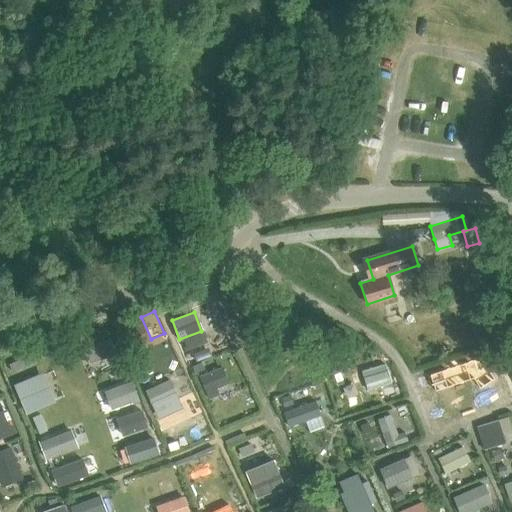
[(144,324),(115,335),(121,350),(150,340),(144,324)]
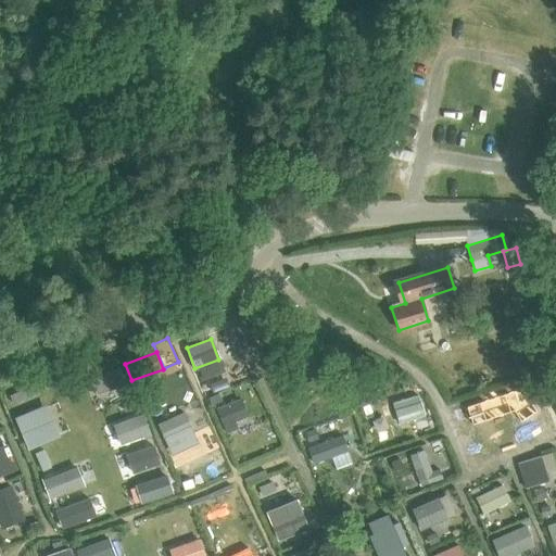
[(113,353),(85,365),(98,395),(125,384),(113,353)]
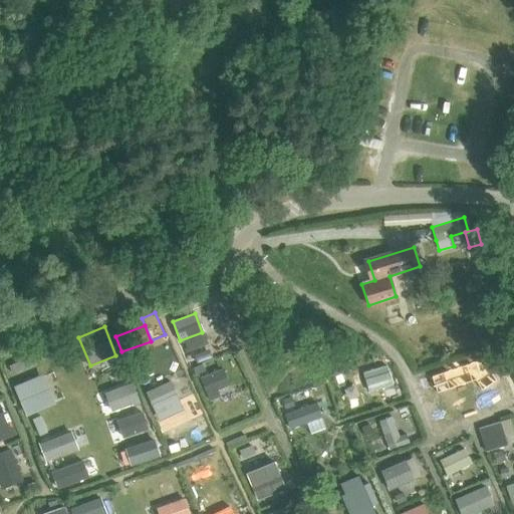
[(202,365),(191,369),(194,376),(204,371),(202,365)]
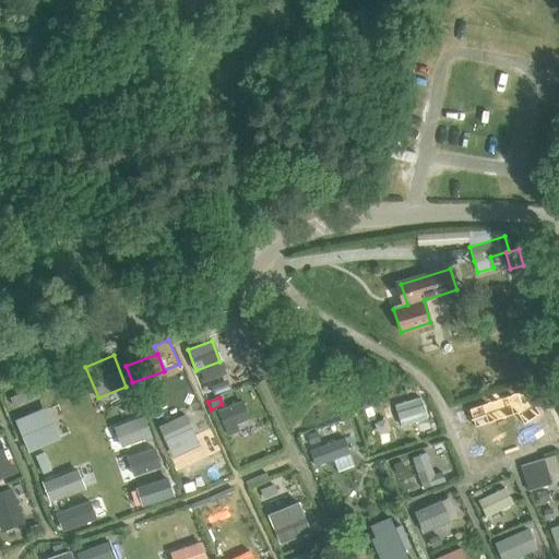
[(401,426),(426,418),(419,399),(395,405),(401,426)]
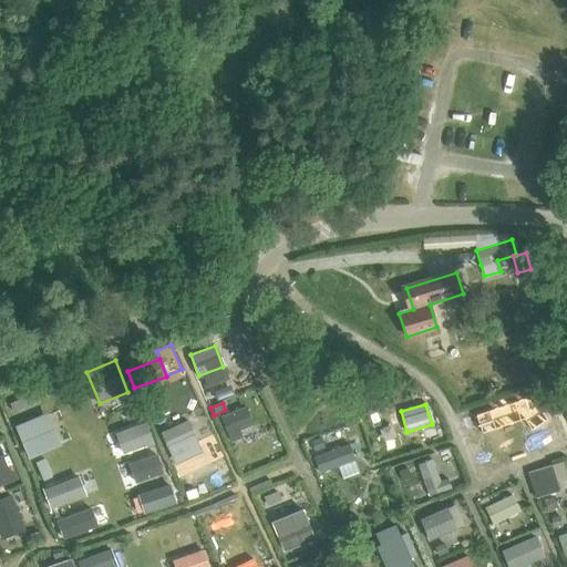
[(238,430),(250,424),(244,409),(220,418),(230,441),(240,436),(238,430)]
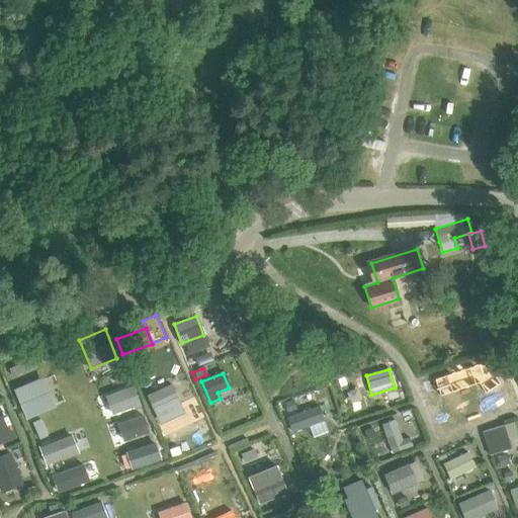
[(44,376),(14,389),(27,420),(57,408),(44,376)]
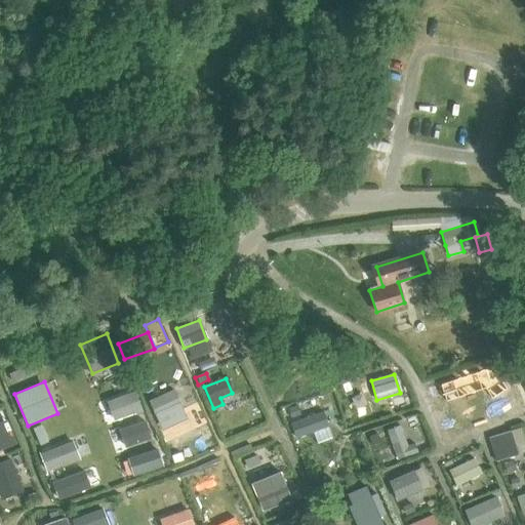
[(342,410),(363,404),(357,384),(336,389),(342,410)]
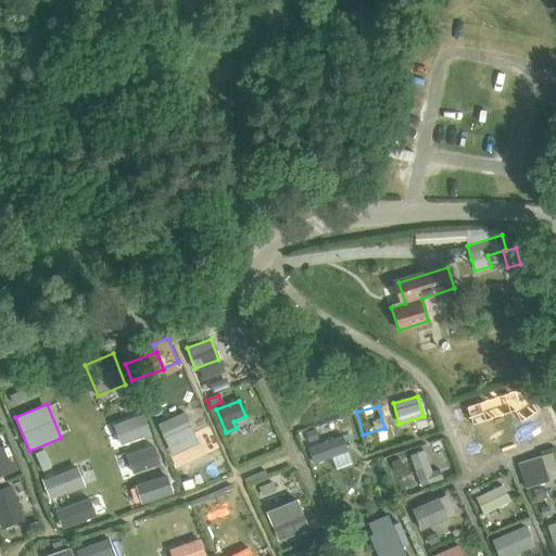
[(165,441),(190,429),(182,414),(158,425),(165,441)]
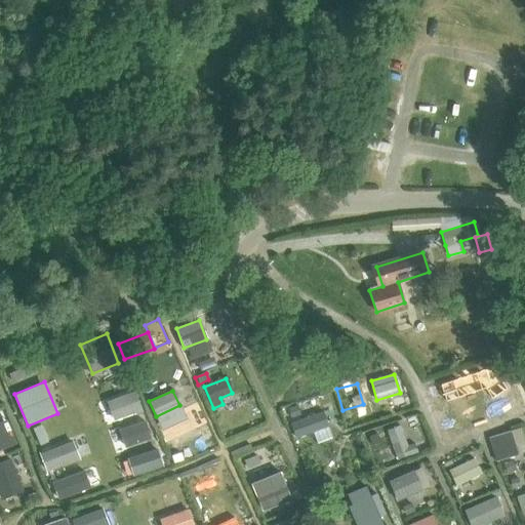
[(135,414),(143,412),(134,392),(107,402),(114,419),(134,411),(135,414)]
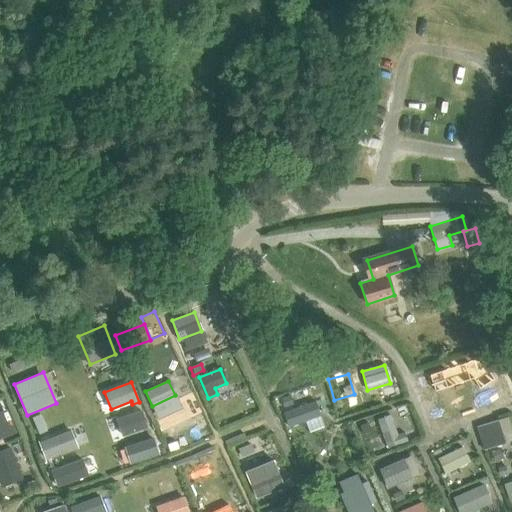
[(290,396),(281,400),(284,407),(293,404),(290,396)]
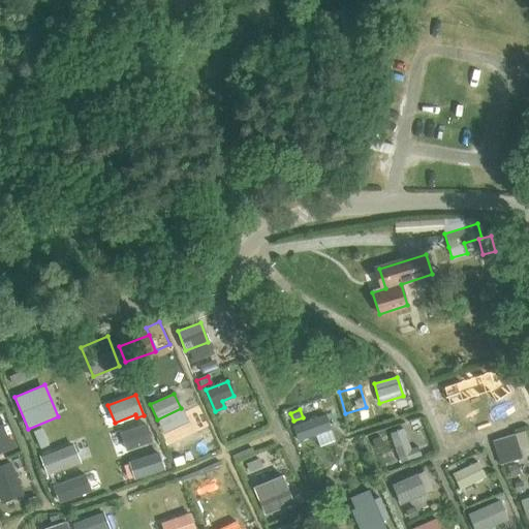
[(298,440),(329,430),(324,416),(292,427),(298,440)]
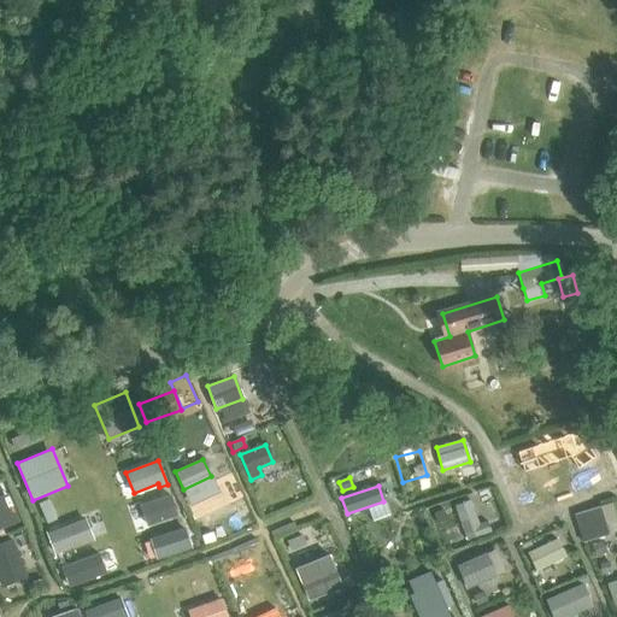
[(192,505),(205,534),(238,519),(225,491),(192,505)]
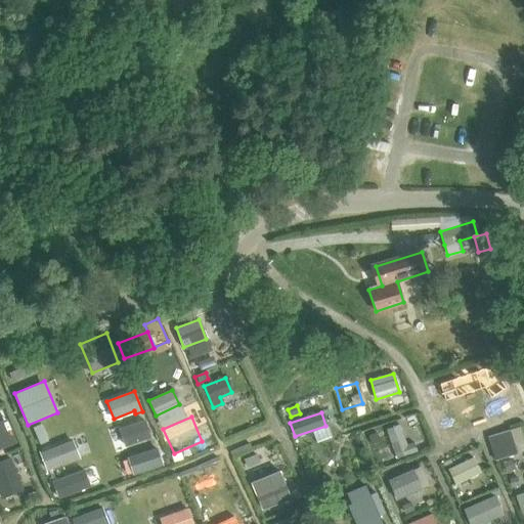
[(125,445),(149,437),(144,421),(119,429),(125,445)]
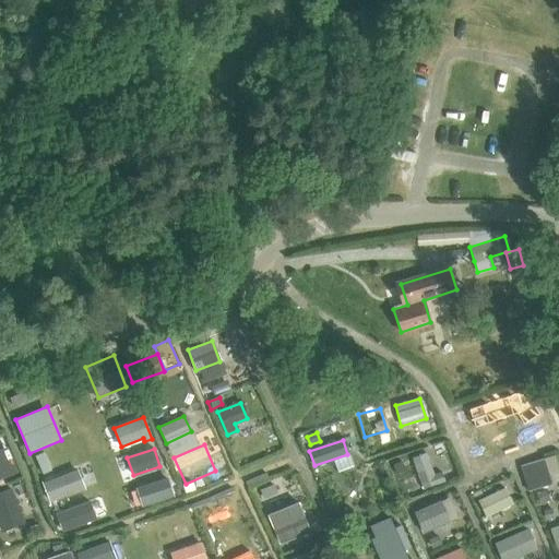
[(1,450),(0,450),(0,478),(16,472),(12,463),(8,465),(1,450)]
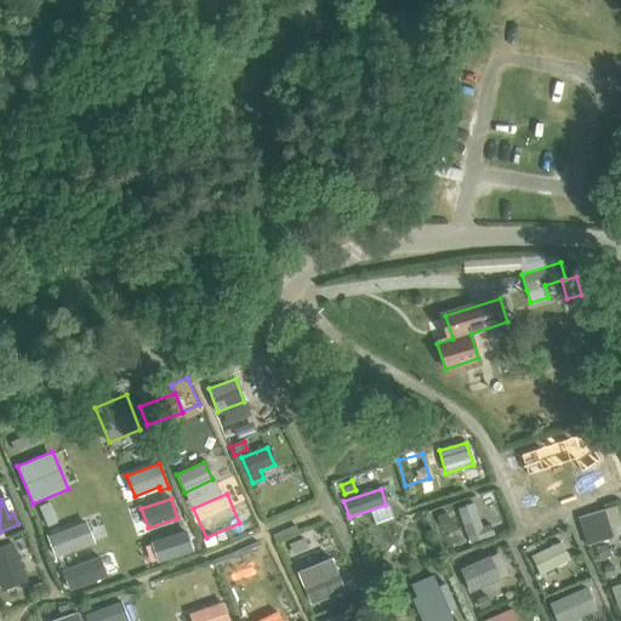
[(46,502),(36,507),(46,527),(55,523),(46,502)]
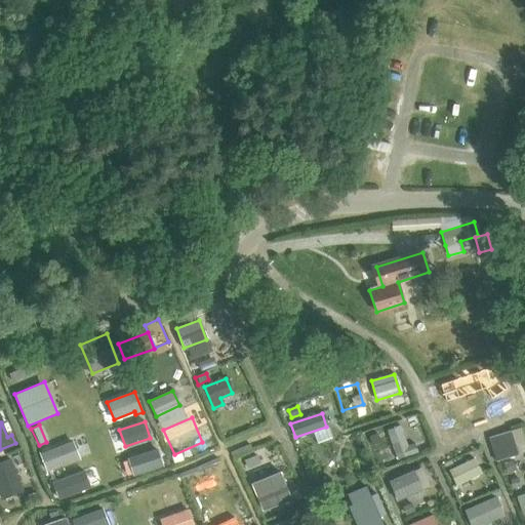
[(414,444),(406,447),(399,427),(387,431),(397,459),(417,452),(414,444)]
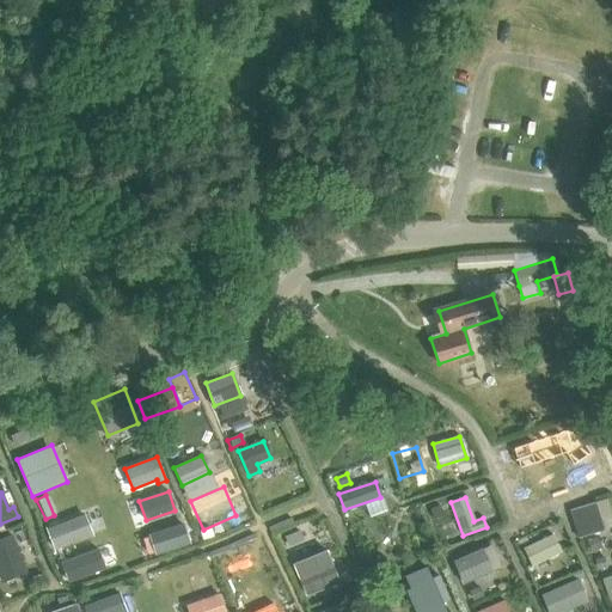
[(577,538),(604,531),(594,502),(569,509),(577,538)]
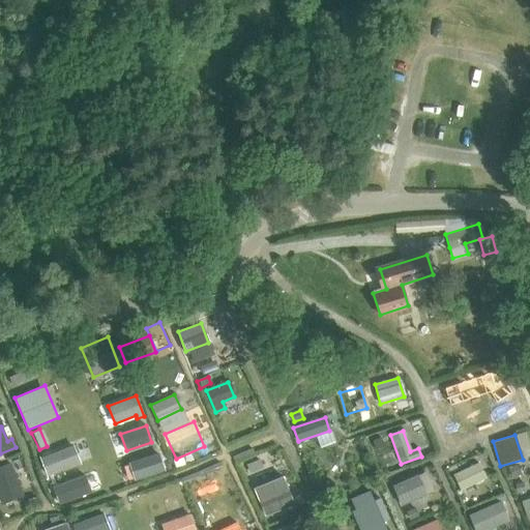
[(380,438),(373,441),(376,450),(384,446),(380,438)]
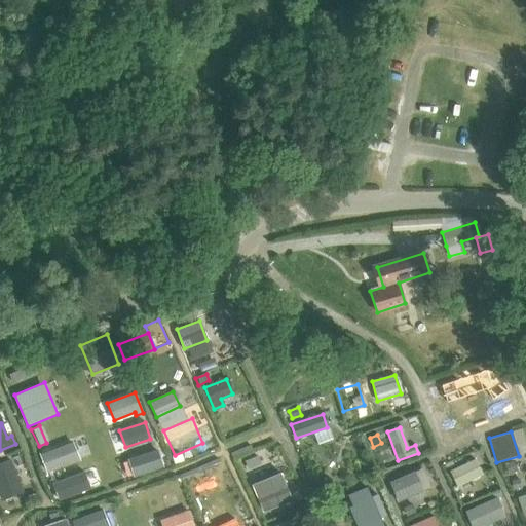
[(47,471),(78,459),(72,443),(41,454),(47,471)]
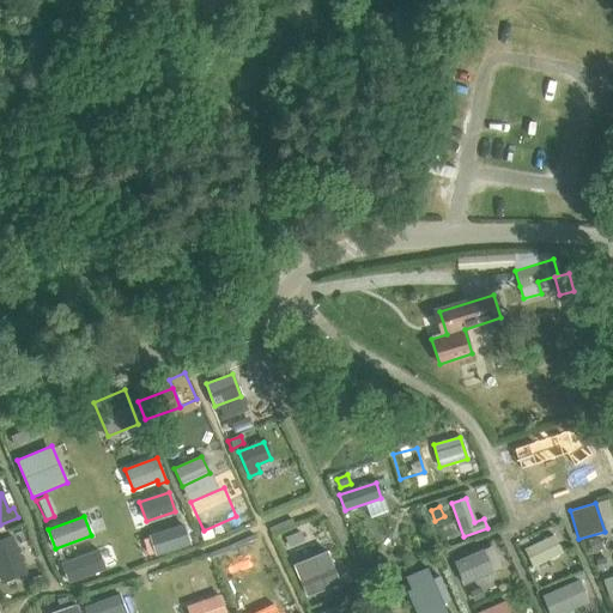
[(189,544),(182,523),(150,535),(157,556),(189,544)]
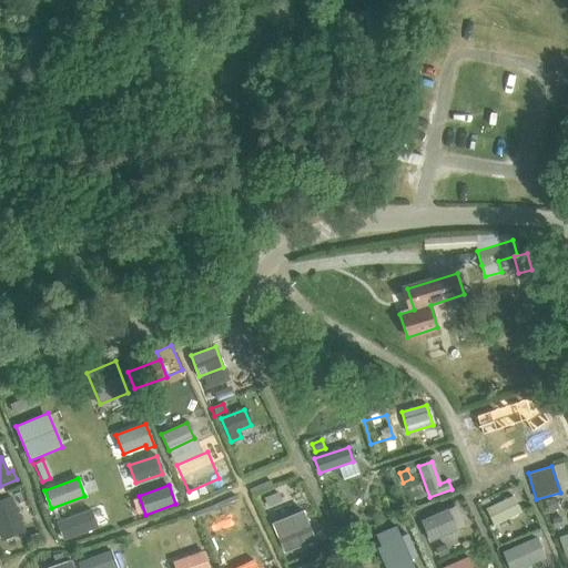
[(276,493),(263,498),(267,507),(280,501),(276,493)]
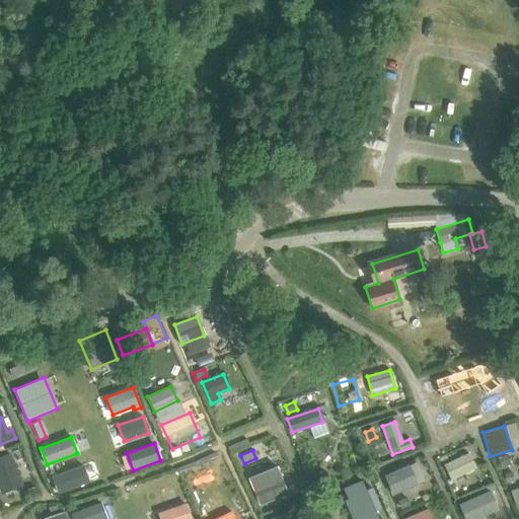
[(9,454),(0,457),(0,489),(1,492),(21,485),(9,454)]
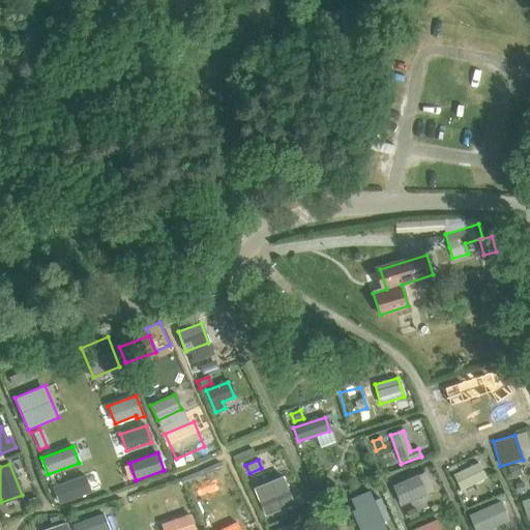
[(460,490),(486,477),(478,464),(453,475),(460,490)]
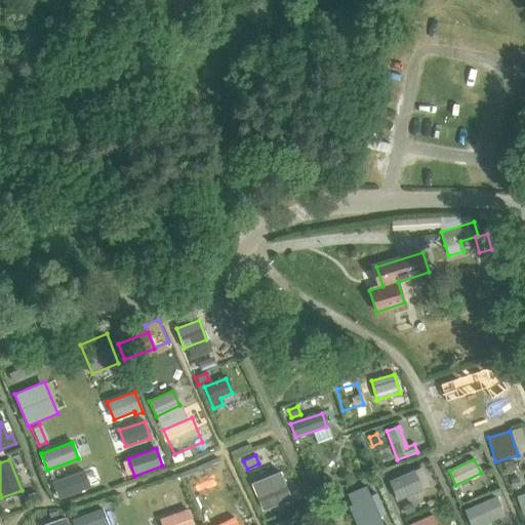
[(514,461),(505,465),(508,474),(516,471),(514,461)]
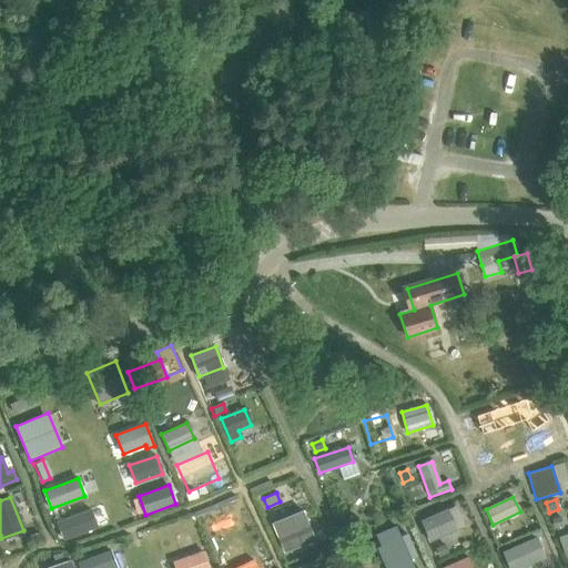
[(63,539),(97,526),(90,509),(57,523),(63,539)]
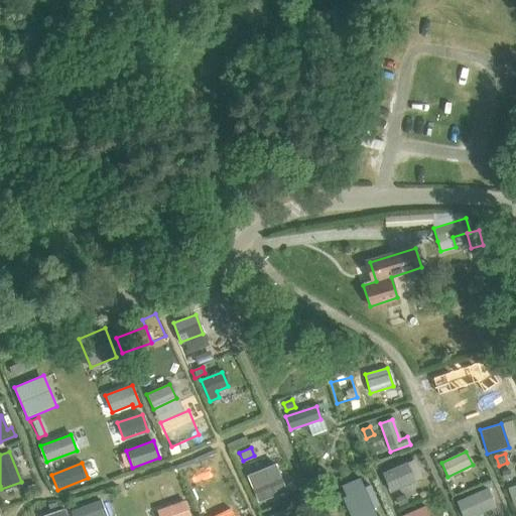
[(390,491),(413,481),(405,463),(383,473),(390,491)]
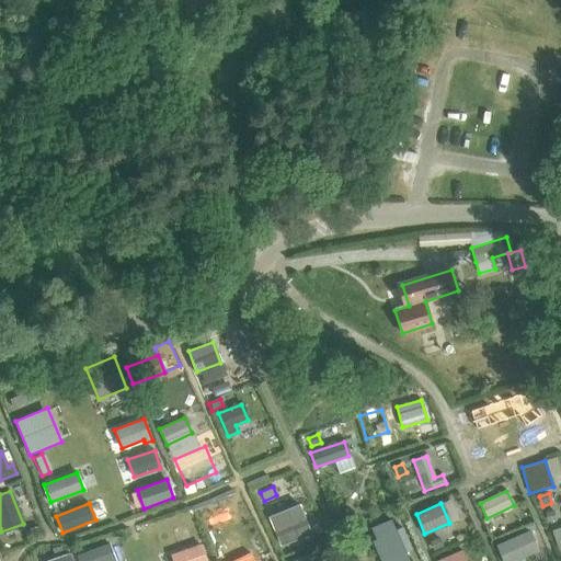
[(554,511),(546,514),(548,523),(557,519),(554,511)]
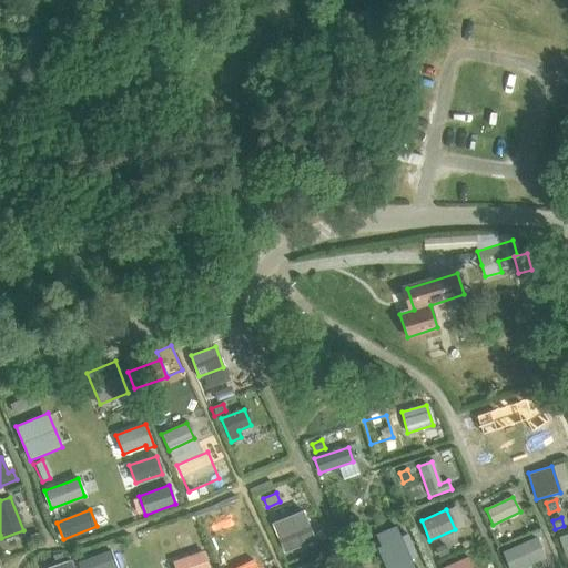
[(284,551),(314,539),(307,521),(277,534),(284,551)]
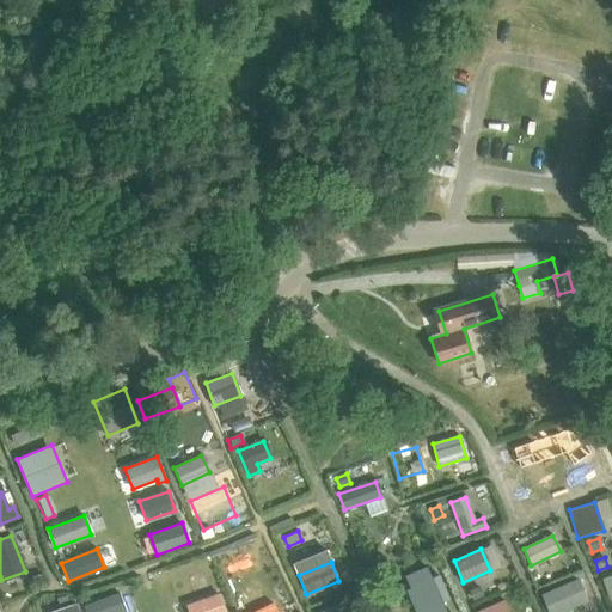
[(43,575),(34,577),(37,588),(46,585),(43,575)]
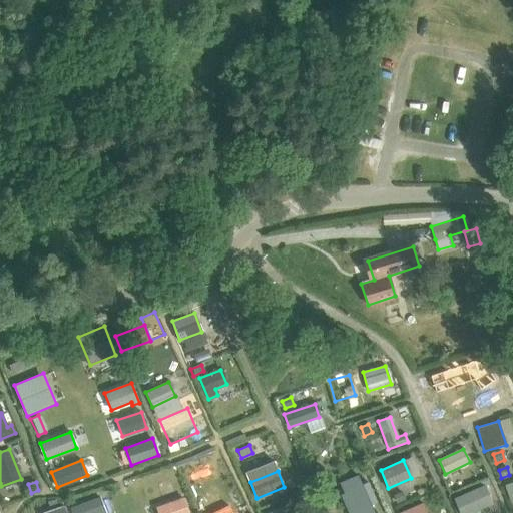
[(460,512),(467,512),(491,503),(484,486),(455,499),(460,512)]
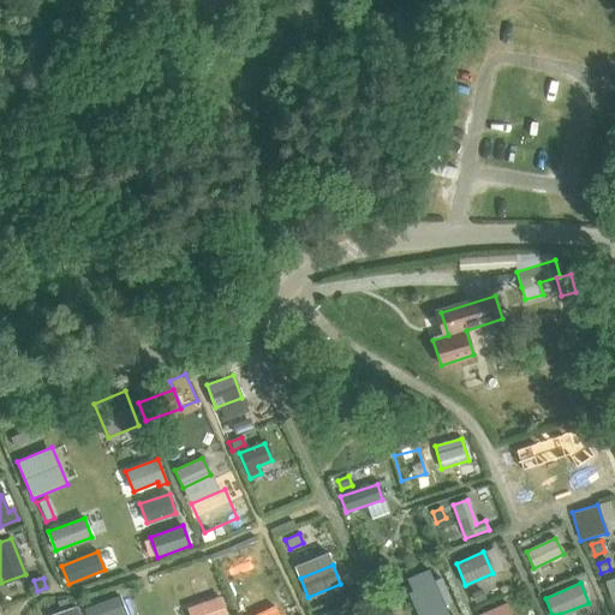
[(267,586),(238,601),(244,614),(263,614),(278,608),(267,586)]
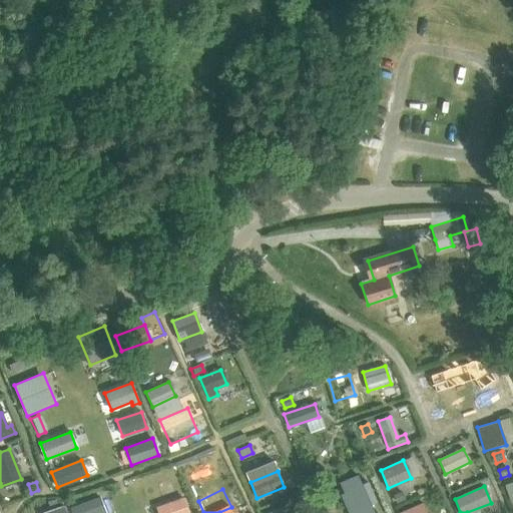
[(403,493),(394,496),(397,504),(406,500),(403,493)]
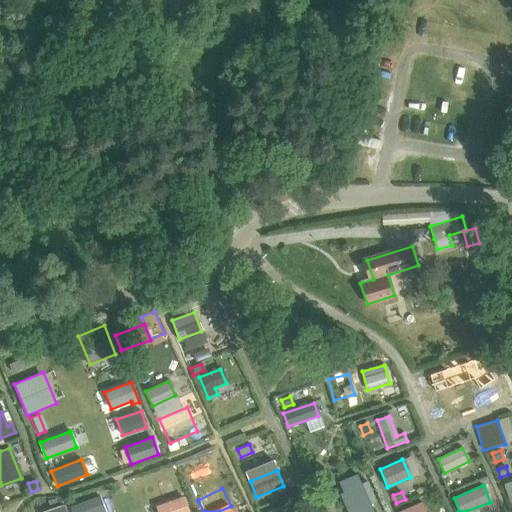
[(72,511),(102,511),(105,511),(99,496),(70,507),(72,511)]
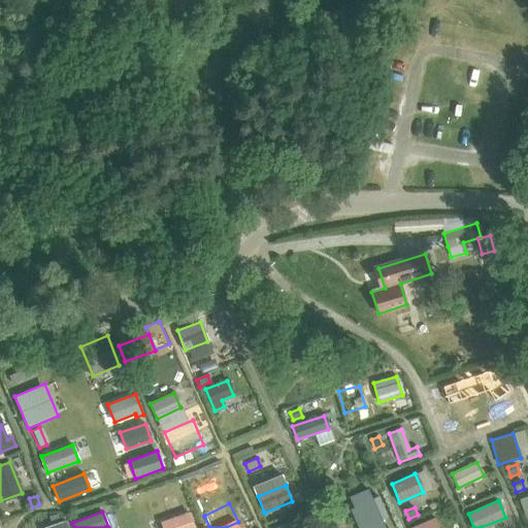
[(163,527),(193,527),(188,514),(161,523),(163,527)]
